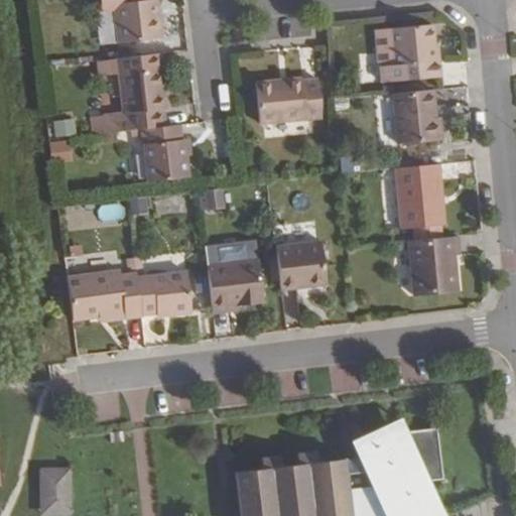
[(112,3),(117,42),(160,38),(155,0),(102,0),(103,5),(112,3)]
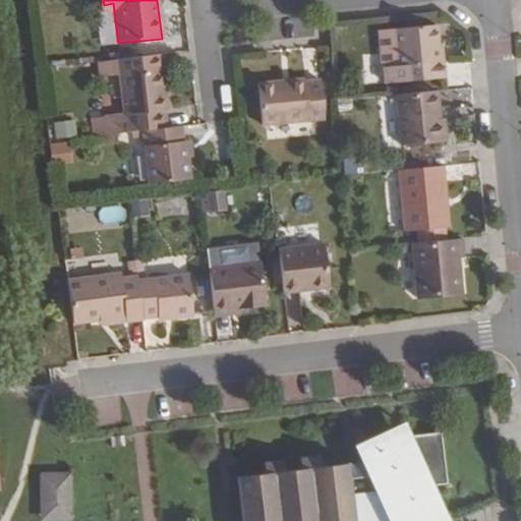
[(382,66),(384,82),(444,76),(443,62),(440,63),(439,46),(437,23),(394,27),(397,65),(382,66)]
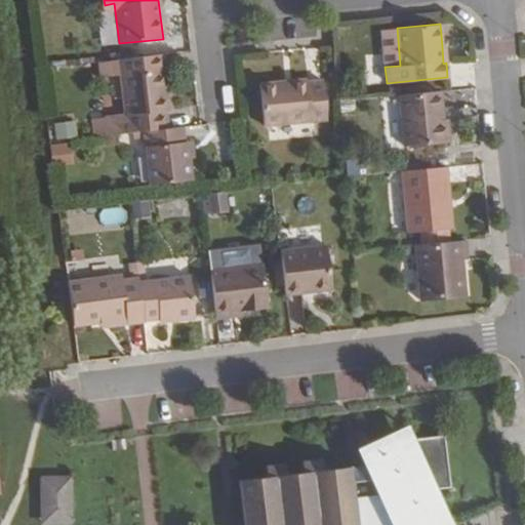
[(118,63),(118,73),(164,68),(162,54),(117,59),(118,63)]
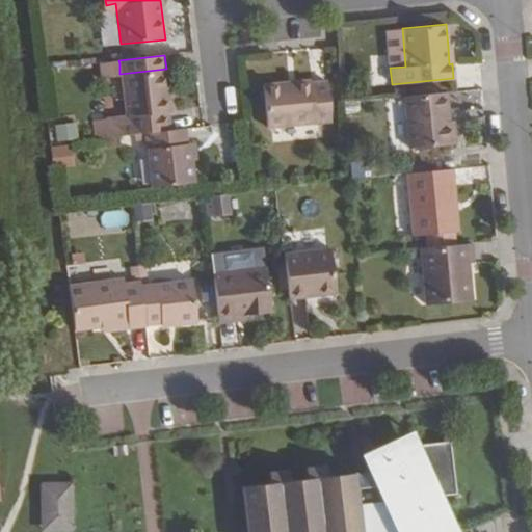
[(100,78),(121,75),(120,74),(120,63),(98,67),(100,78)]
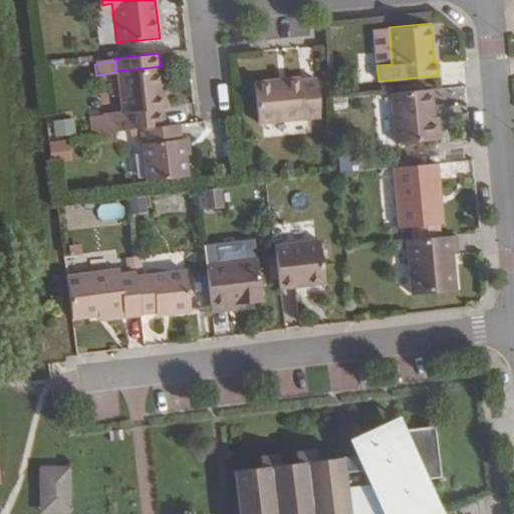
[(140,129),(165,125),(163,108),(165,108),(161,66),(115,71),(116,72),(120,111),(100,113),(103,133),(140,129)]
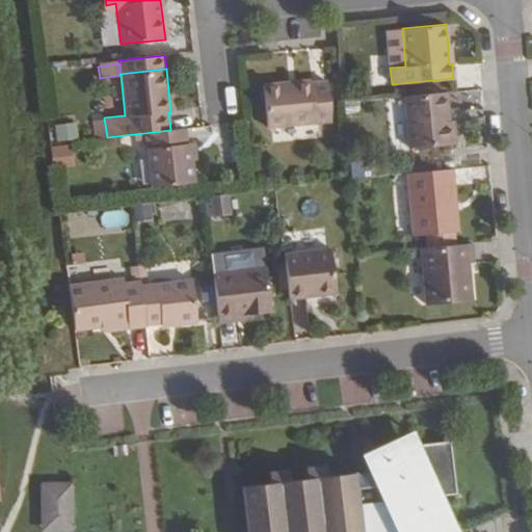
[(262,85),(266,127),(330,121),(326,81),(311,82),(310,80),(262,85)]
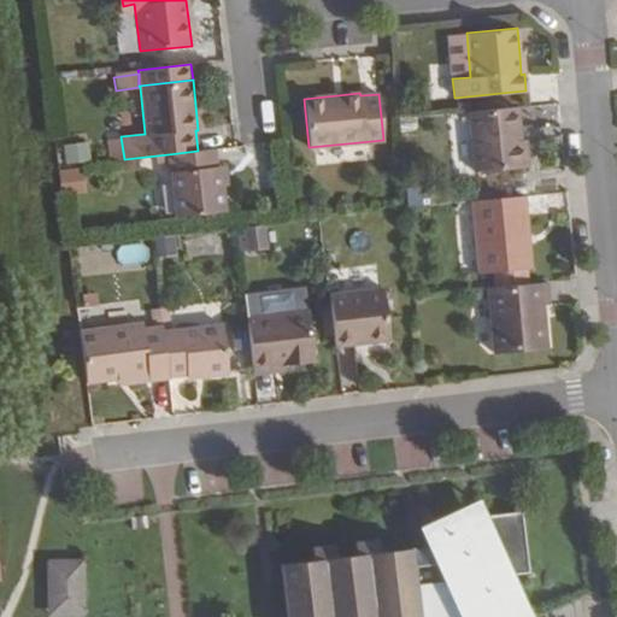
[(466,111),(474,172),(528,166),(526,139),(519,139),(517,107),(466,111)]
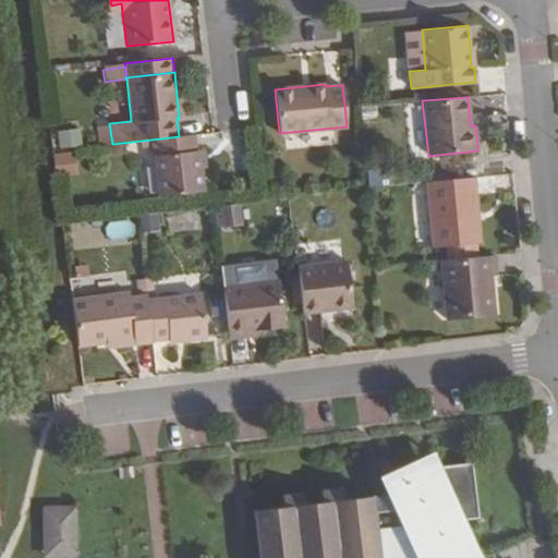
[(96,125),(99,145),(112,144),(109,123),(96,125)]
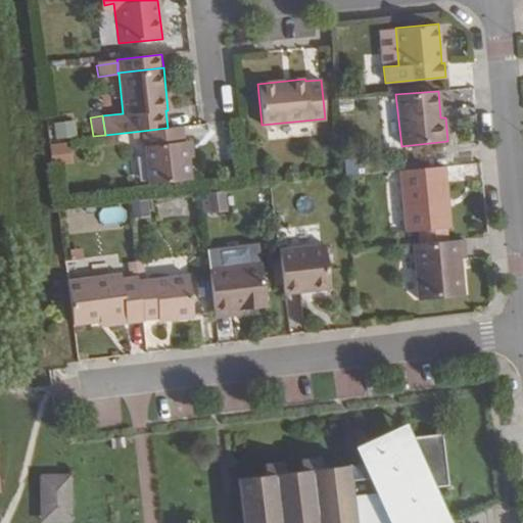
[(56,139),(78,136),(75,119),(53,122),(56,139)]
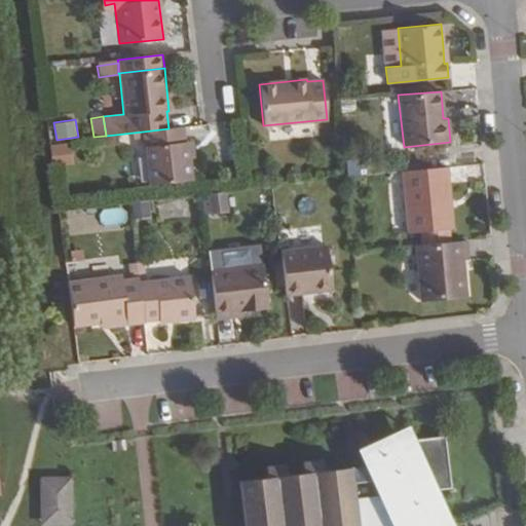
[(143,132),(149,185),(191,180),(188,158),(186,141),(184,142),(182,126),(168,128),(143,132)]
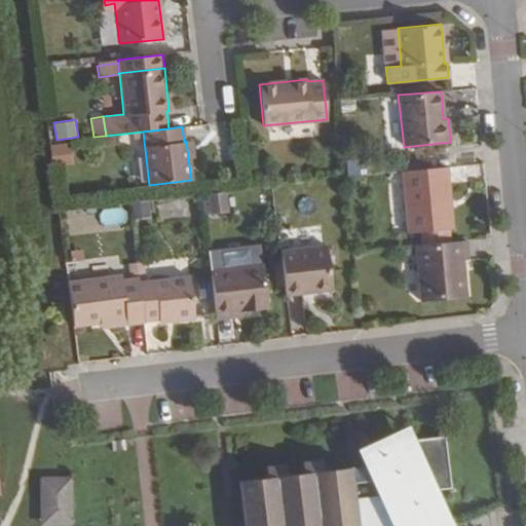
[(50,144),(53,164),(75,161),(73,141),(50,144)]
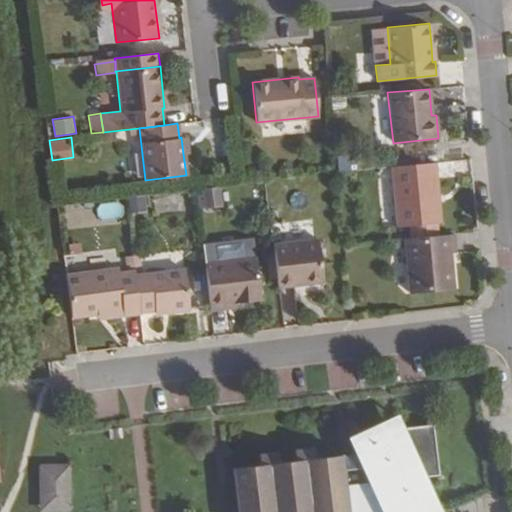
[(390,166),(395,226),(409,225),(436,223),(441,222),(436,162),(390,166)]
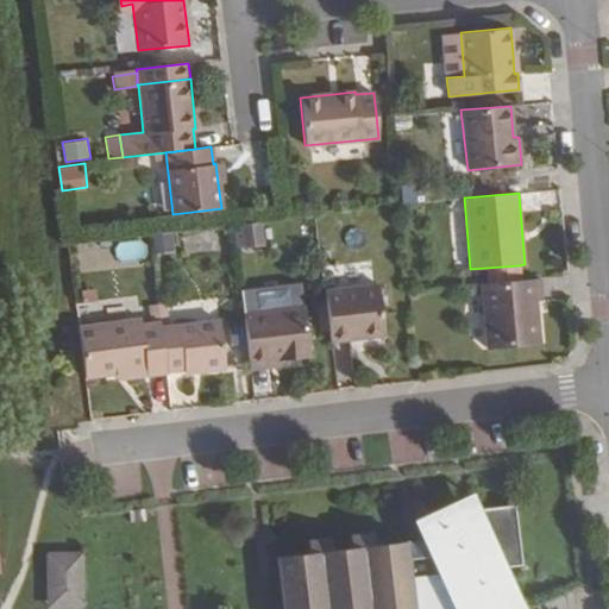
[(265,221),(237,223),(237,248),(265,248),(265,221)]
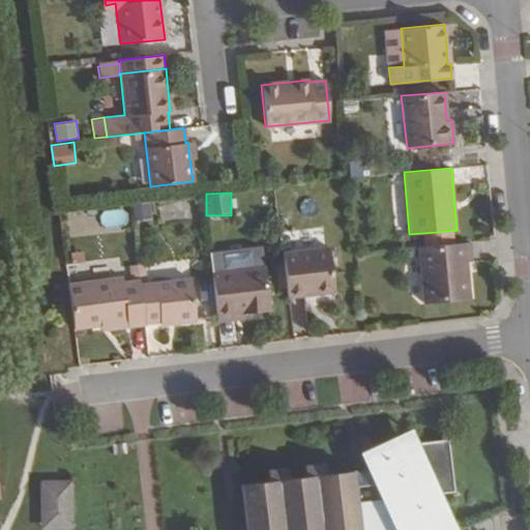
[(82,223),(80,208),(65,210),(67,225),(82,223)]
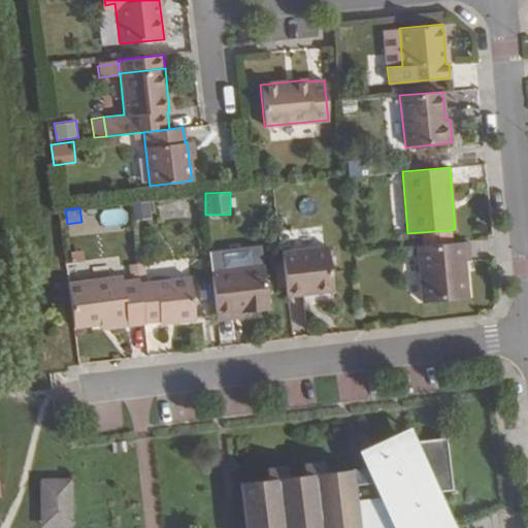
[(105,223),(126,222),(126,208),(104,209),(105,223)]
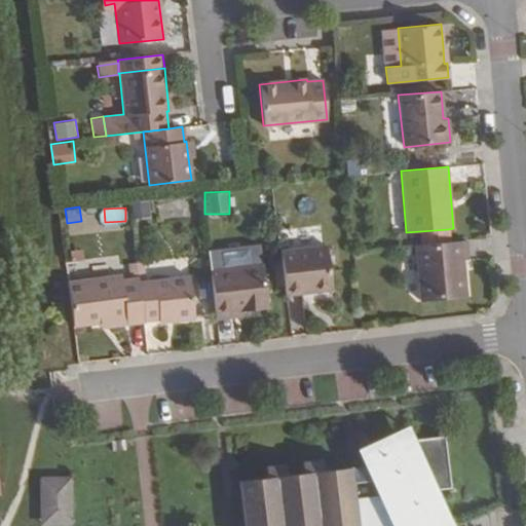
[(420,231),(421,245),(449,242),(448,229),(420,231)]
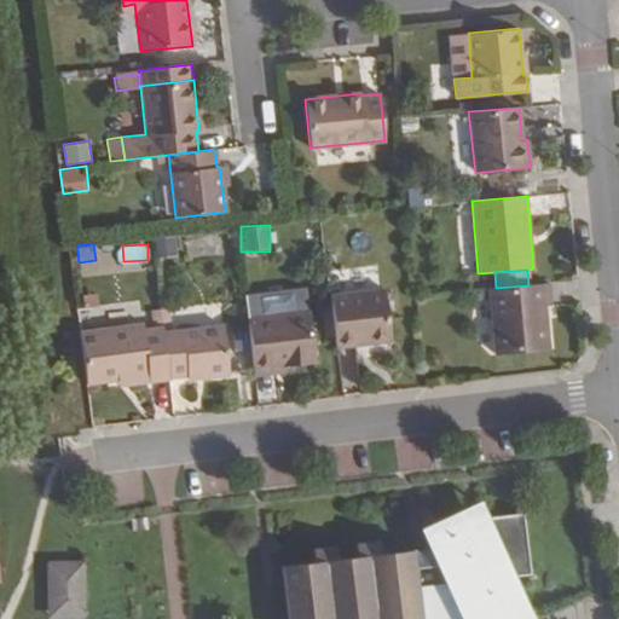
[(489,289),(495,354),(548,348),(544,305),(549,305),(548,283),(528,285),(496,288),(489,289)]
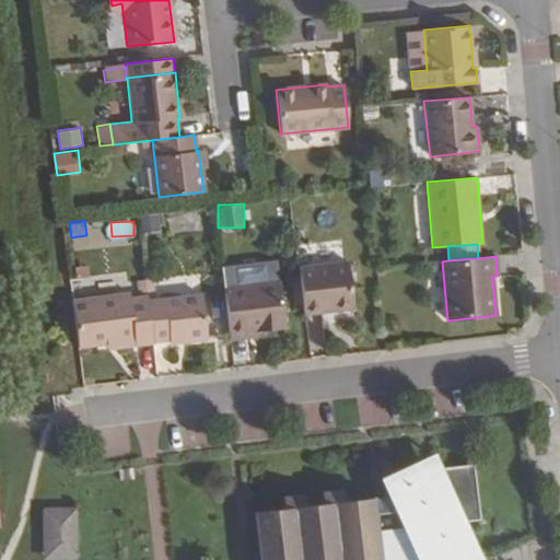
[(298,267),(303,315),(352,308),(347,260),(298,267)]
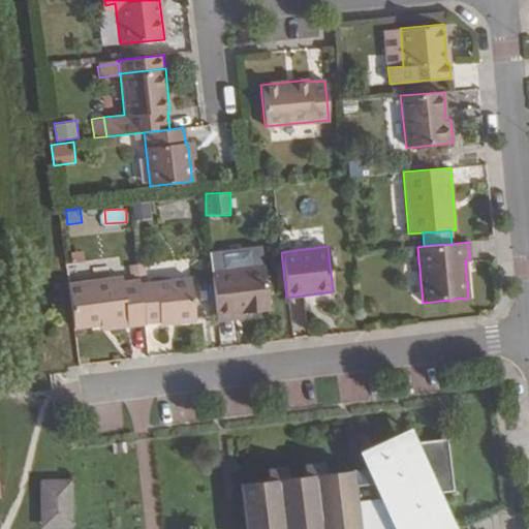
[(138,278),(138,283),(145,282),(143,262),(136,263),(138,278)]
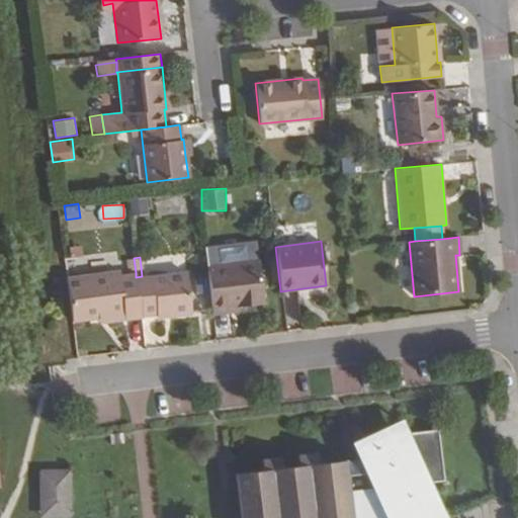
[(125,259),(127,273),(136,272),(134,258),(125,259)]
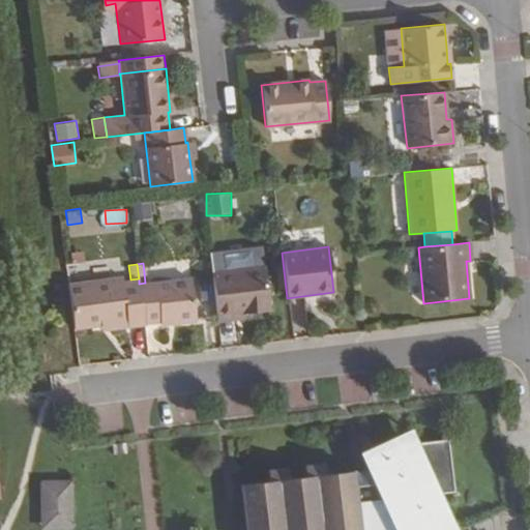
[(210,271),(215,318),(269,311),(264,265),(210,271)]
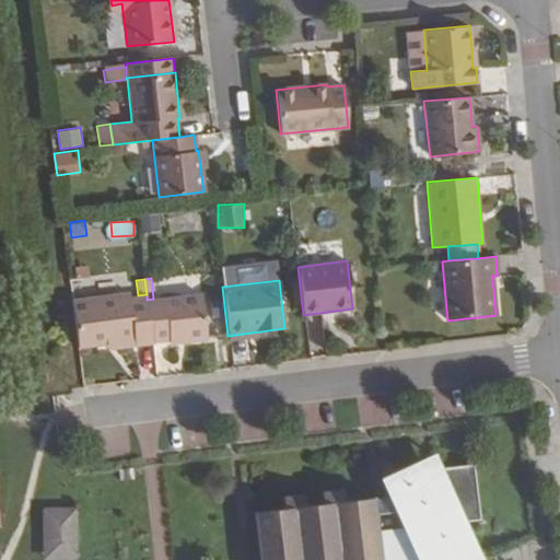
[(71,300),(78,348),(106,343),(133,340),(133,346),(152,342),(152,341),(147,300),(147,294),(138,295),(129,296),(129,291),(71,300)]
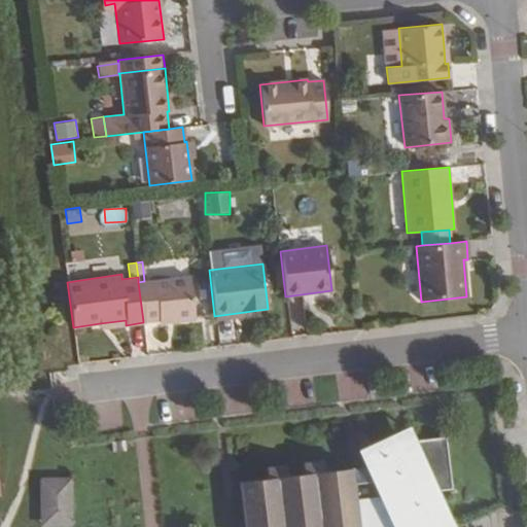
[(138,282),(143,321),(157,320),(170,318),(171,322),(195,319),(189,276),(144,281),(138,282)]
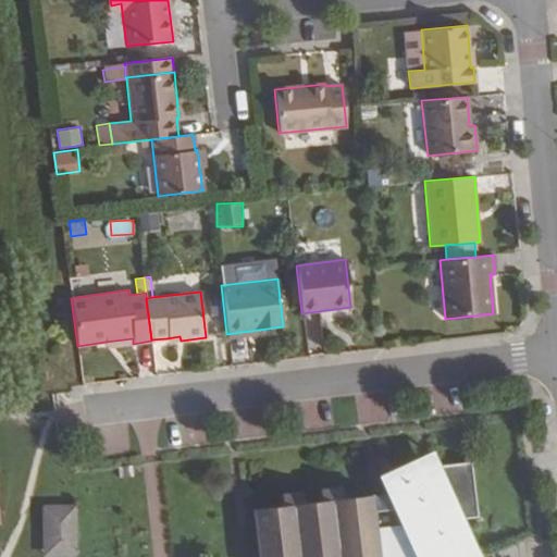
[(133,344),(133,338),(106,342),(107,347),(133,344)]
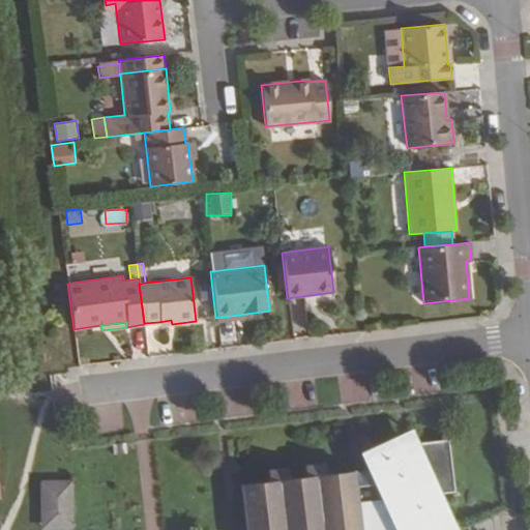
[(268,482),(240,486),(245,529),(446,529),(452,528),(438,494),(454,492),(448,440),(374,449),(379,463),(369,467),(369,469),(325,475),(323,464),(304,466),(305,477),(288,479),(287,468),(267,470),(268,482)]
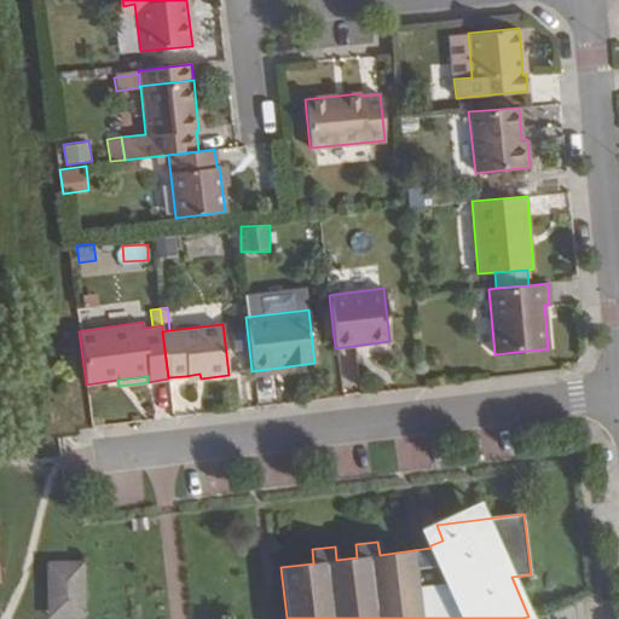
[(82,562),(57,563),(57,618),(80,618),(84,618),(82,562)]
